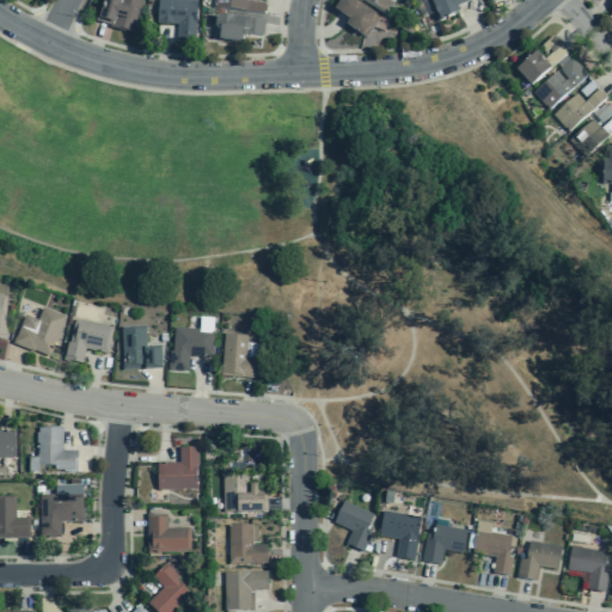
[(99,0),(95,22),(109,25),(109,28),(130,34),(139,8),(140,8),(142,0),(99,0)]
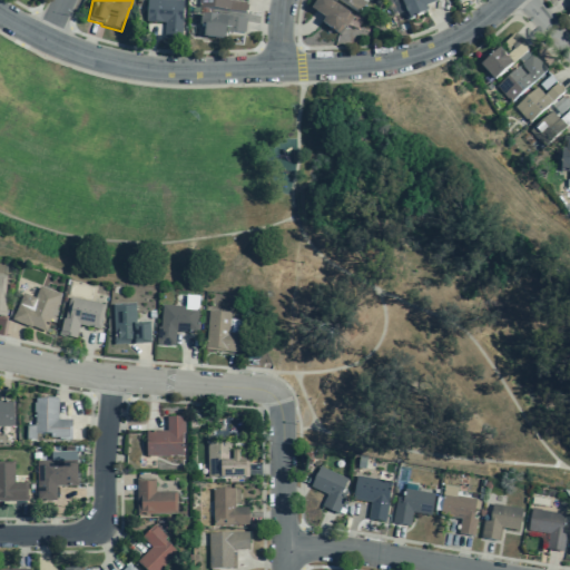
[(183,0),(146,0),(146,21),(164,22),(164,39),(180,40),(183,0)]
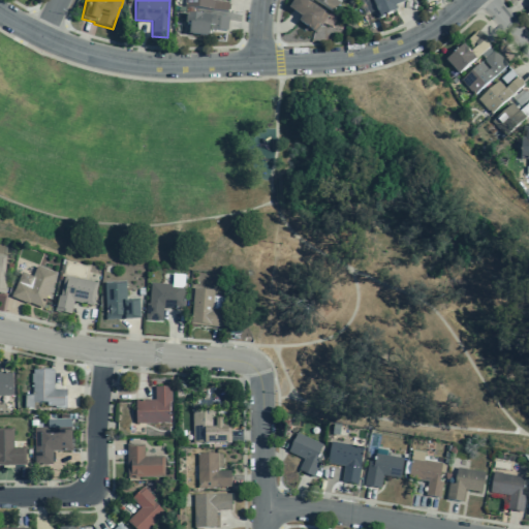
[(228,11),(229,0),(215,0),(215,1),(212,1),(212,0),(183,0),(183,7),(228,11)]
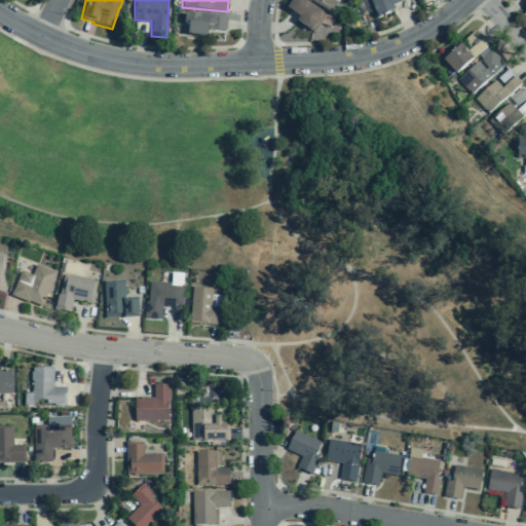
[(322,13),(301,0),(292,0),(287,9),(299,17),(296,23),(309,32),(314,25),(316,26),(320,21),(317,20),(322,13)]
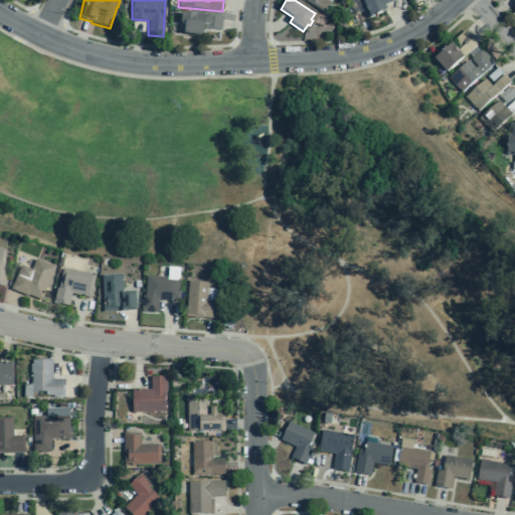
[(304,0),(324,13),(330,4),(326,2),(327,0),(304,0)]
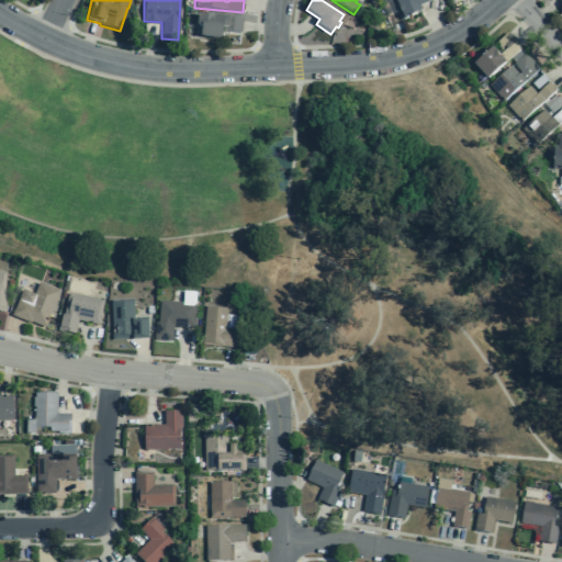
[(394,0),(390,2),(394,12),(396,11),(401,20),(420,11),(418,7),(434,0),(394,0)]
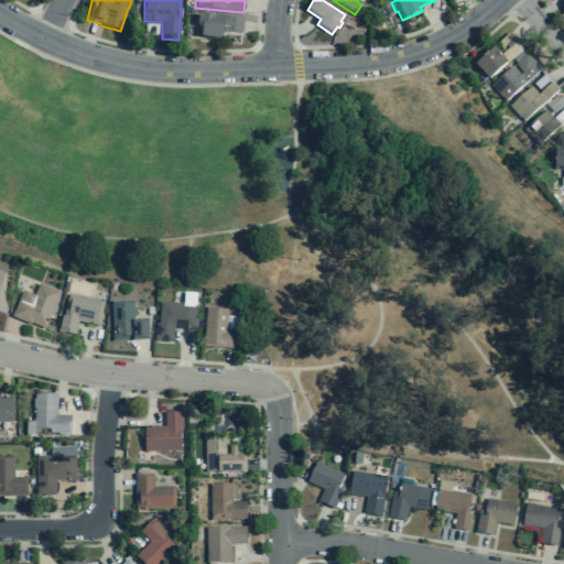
[(223,28),(226,28),(226,31),(241,33),(242,20),(198,14),(197,25),(202,26),(201,38),(221,40),(223,28)]
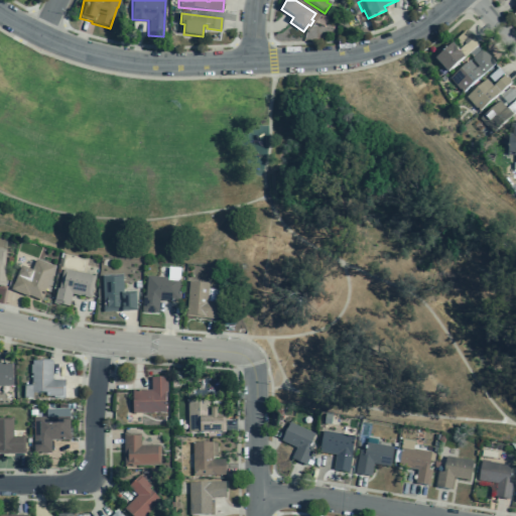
[(462,40),(468,34),(473,40),(467,45),(462,40)]
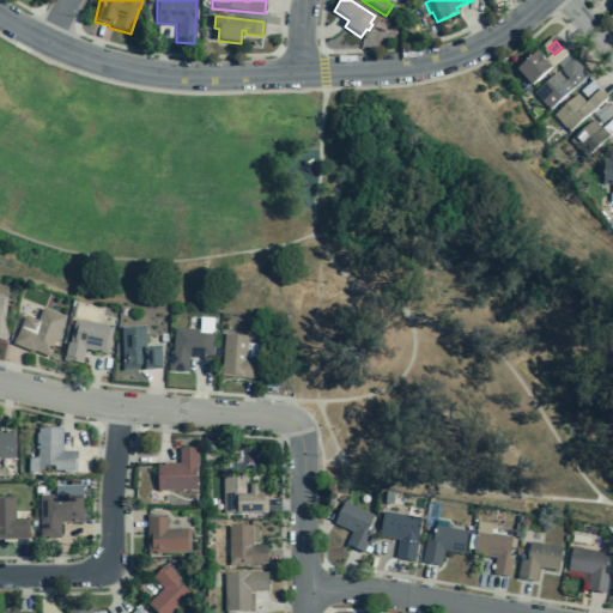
[(529,87),(550,68),(544,62),(542,64),(540,60),(541,59),(535,52),(515,71),(529,87)]
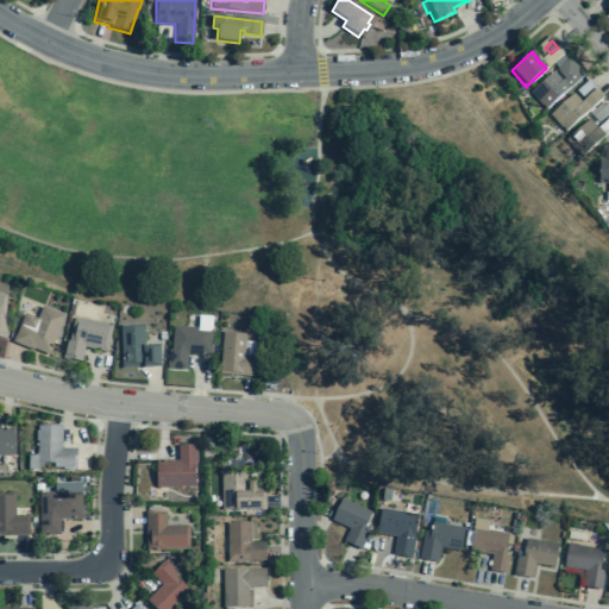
[(553,73),(560,81),(563,79),(554,70),(567,58),(583,75),(544,110),(529,93),(553,73)]
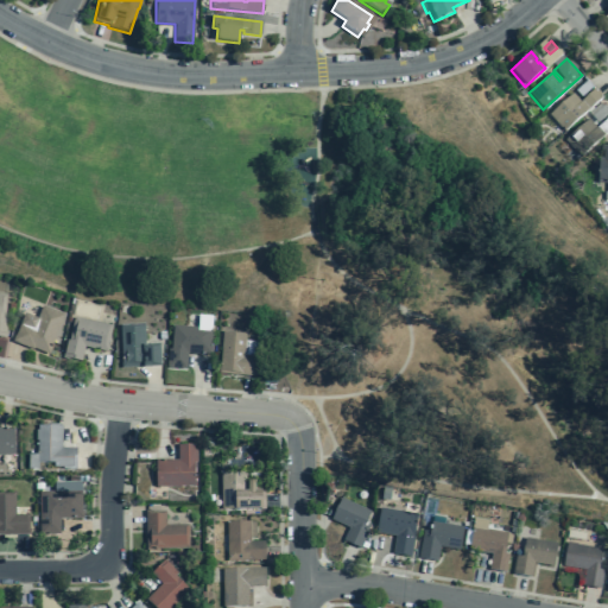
[(548,115),(563,132),(600,99),(593,90),(580,102),(571,94),(548,115)]
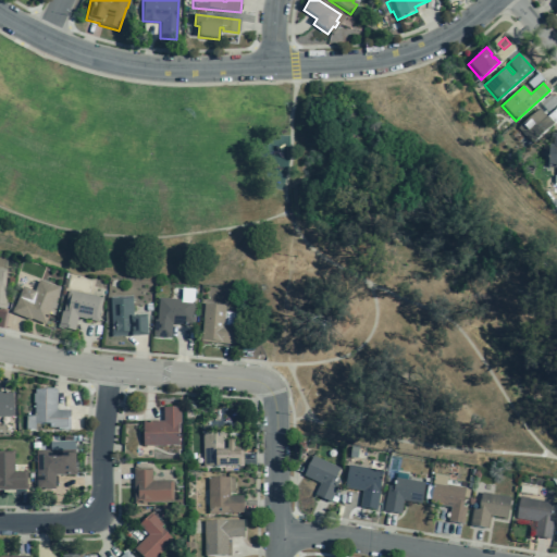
[(541,107),(553,97),(556,101),(556,102),(546,113),(541,107)]
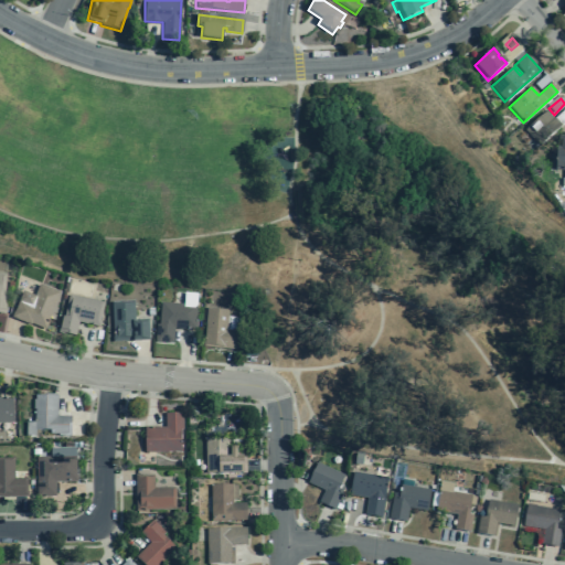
[(524,130),(546,110),(557,124),(536,144),(524,130)]
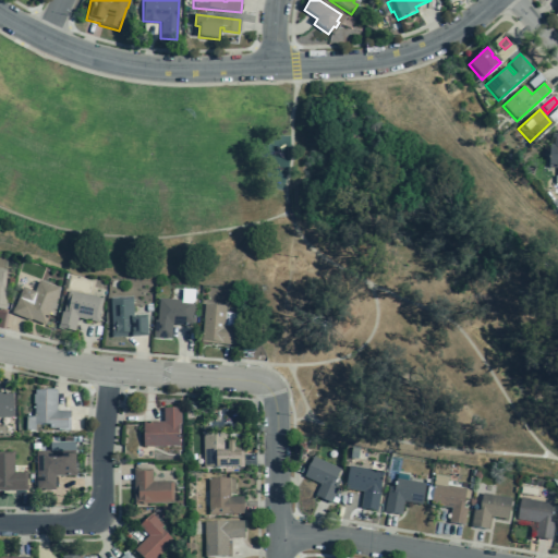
[(557,184),(557,135),(549,135),(547,168),(557,169),(557,177),(555,177),(554,184),(557,184)]
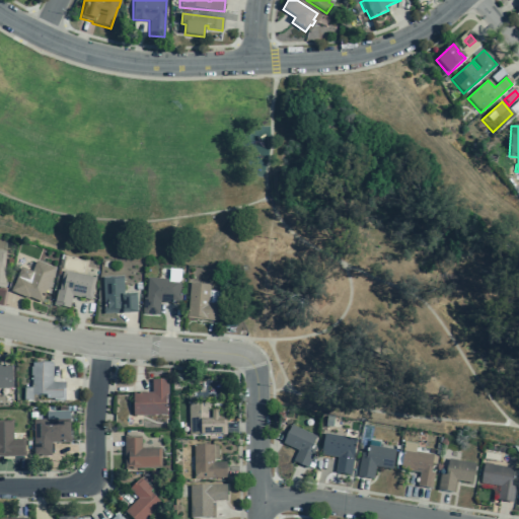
[(54,269),(34,262),(30,272),(19,268),(10,292),(27,298),(27,297),(41,303),(44,297),(43,297),(54,269)]
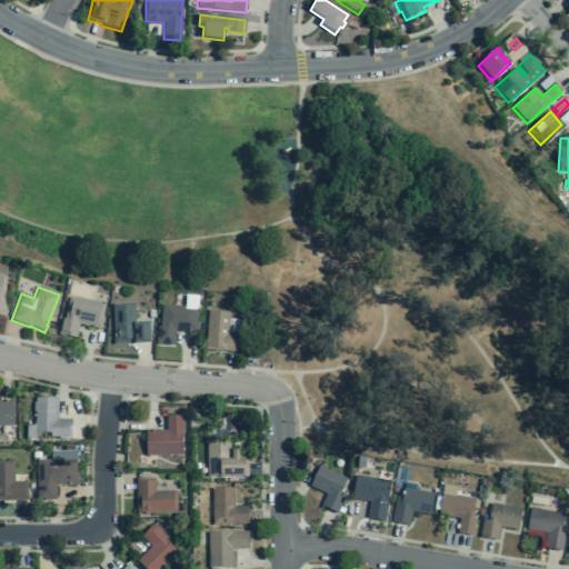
[(99,329),(105,305),(69,297),(63,319),(62,318),(58,335),(75,338),(78,325),(99,329)]
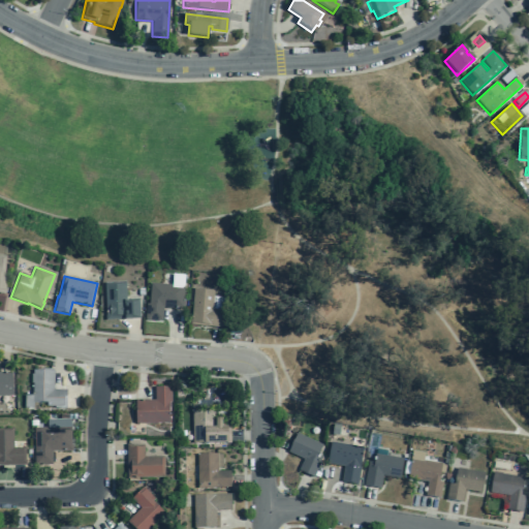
[(104,282),(105,319),(124,319),(124,320),(138,319),(137,301),(125,301),(124,282),(104,282)]
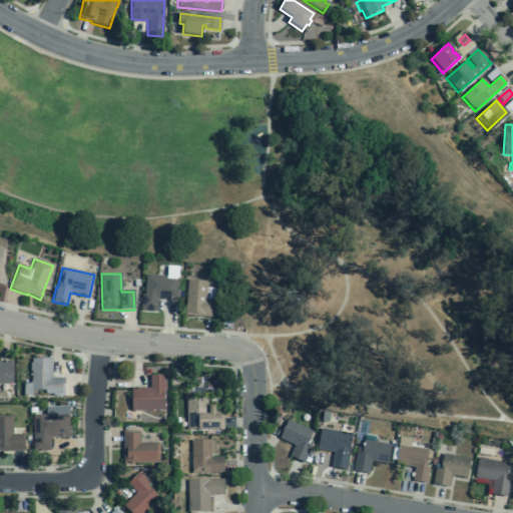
[(177,300),(177,291),(178,277),(145,275),(144,288),(143,288),(143,296),(141,296),(140,311),(156,312),(157,299),(177,300)]
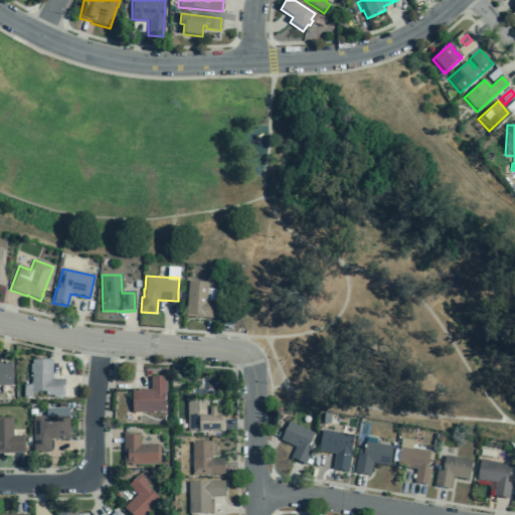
[(215,302),(206,301),(207,283),(188,281),(185,316),(214,319),(215,302)]
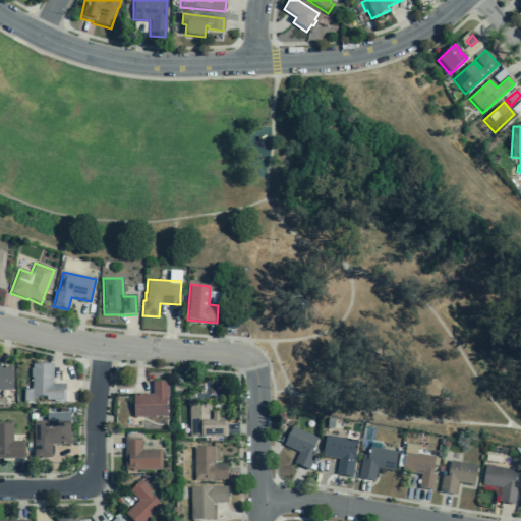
[(64,401),(65,384),(52,384),(52,365),(32,364),(32,389),(23,389),(23,401),(38,401),(38,396),(45,397),(45,400),(53,400),(53,401),(64,401)]
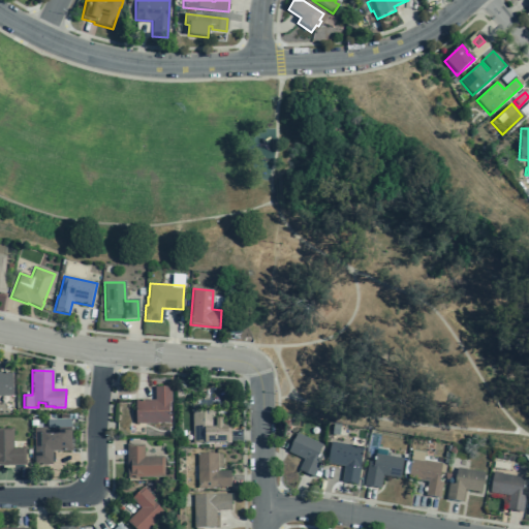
[(0,395),(11,395),(11,372),(0,372),(0,395)]
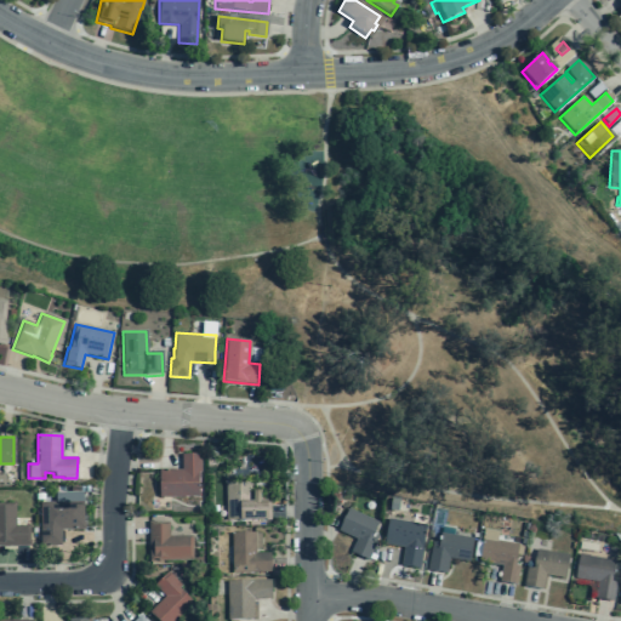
[(200,454),(181,454),(181,469),(158,469),(159,497),(198,496),(197,472),(200,472),(200,454)]
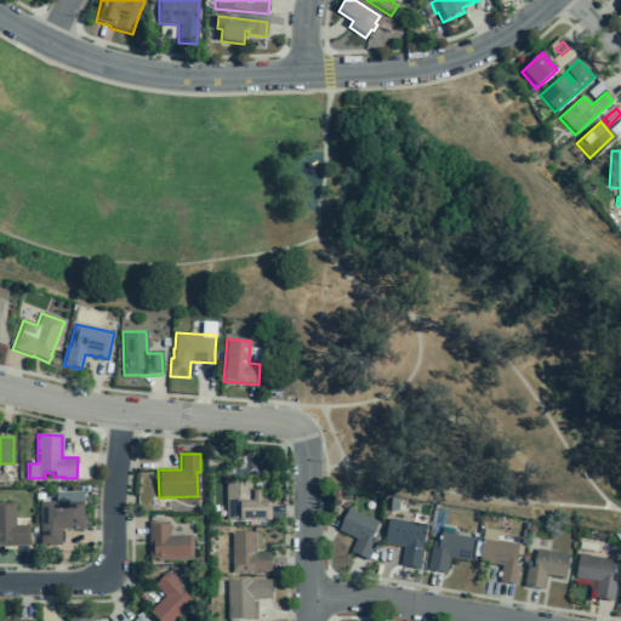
[(224,482),(226,519),(239,519),(239,520),(266,520),(266,501),(260,501),(260,491),(251,491),(251,480),(224,482)]
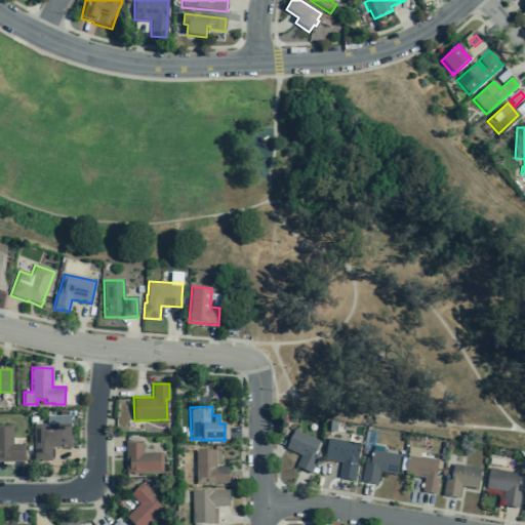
[(51,461),(50,448),(71,448),(71,442),(70,442),(70,423),(36,425),(36,445),(33,445),(34,461),(51,461)]
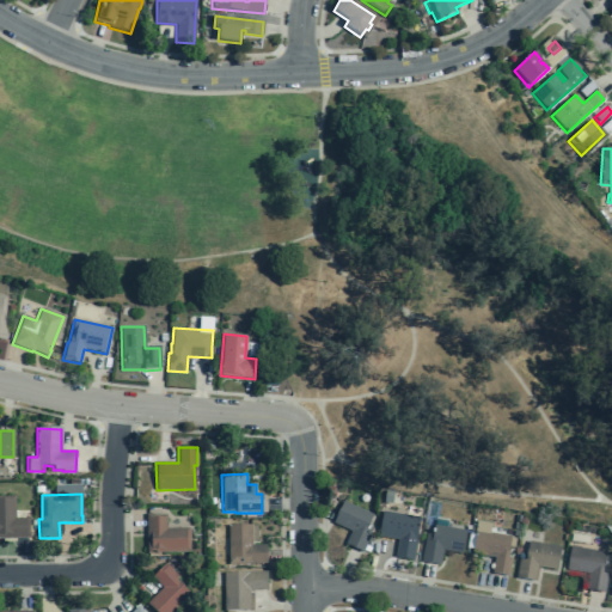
[(28,518),(14,518),(14,496),(0,496),(0,538),(29,538),(29,532),(28,518)]
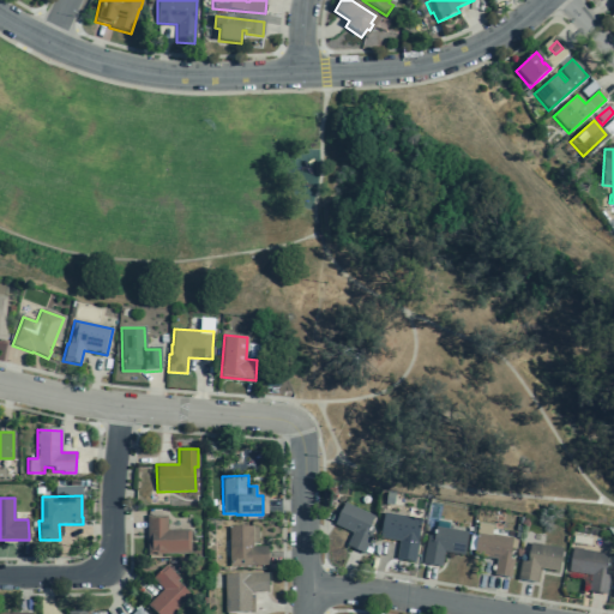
[(372,530),(368,528),(373,517),(343,503),(333,524),(351,533),(345,546),(363,554),(371,536),(369,536),(372,530)]
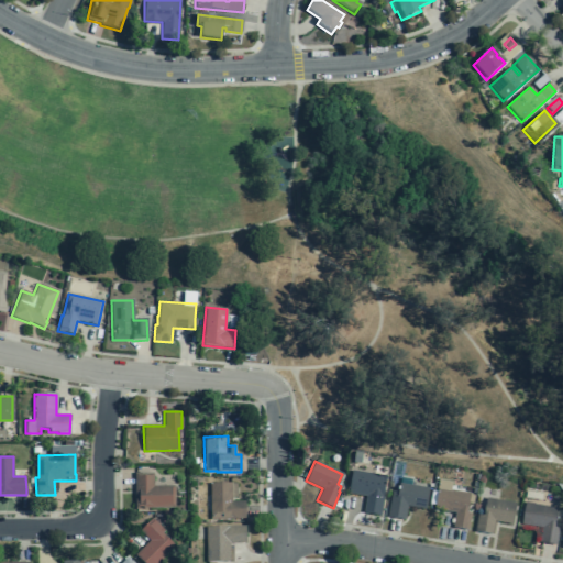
[(385,475),(352,470),(348,493),(365,496),(362,512),(379,516),(383,497),(382,497),(385,475)]
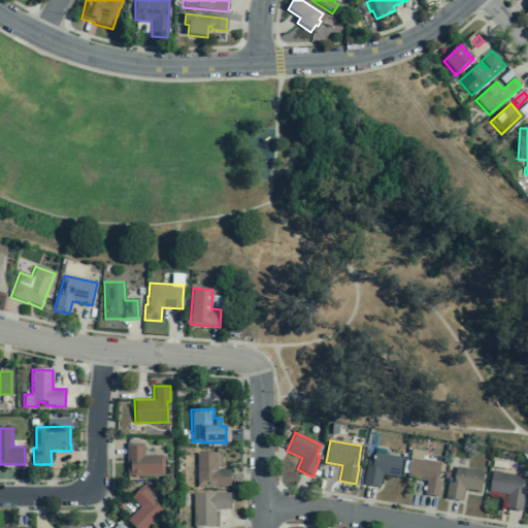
[(163,475),(163,455),(143,456),(143,443),(131,443),(126,443),(126,477),(134,477),(134,476),(163,475)]
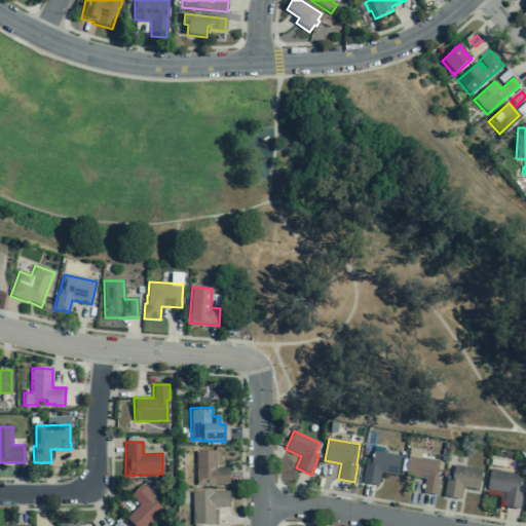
[(195,484),(228,484),(228,467),(216,467),(216,450),(195,451),(195,484)]
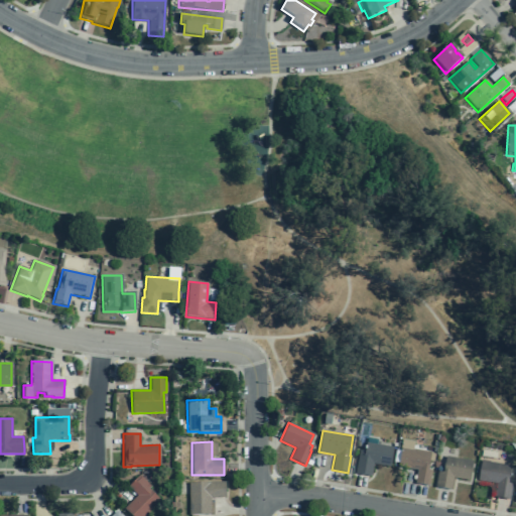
[(389,467),(392,446),(365,442),(364,450),(359,449),(355,473),(370,476),(372,464),(389,467)]
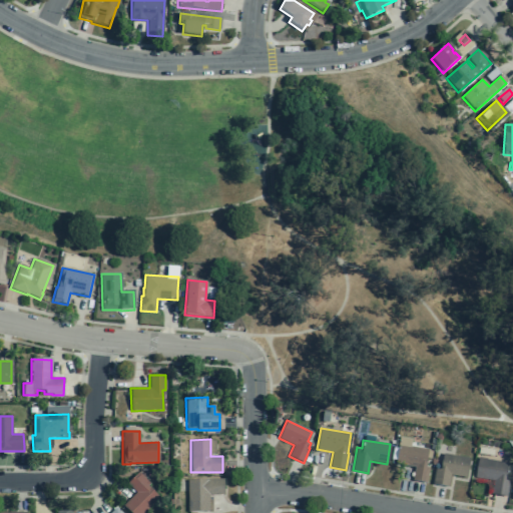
[(395,464),(414,467),(412,481),(426,483),(429,468),(425,467),(428,449),(399,444),(395,464)]
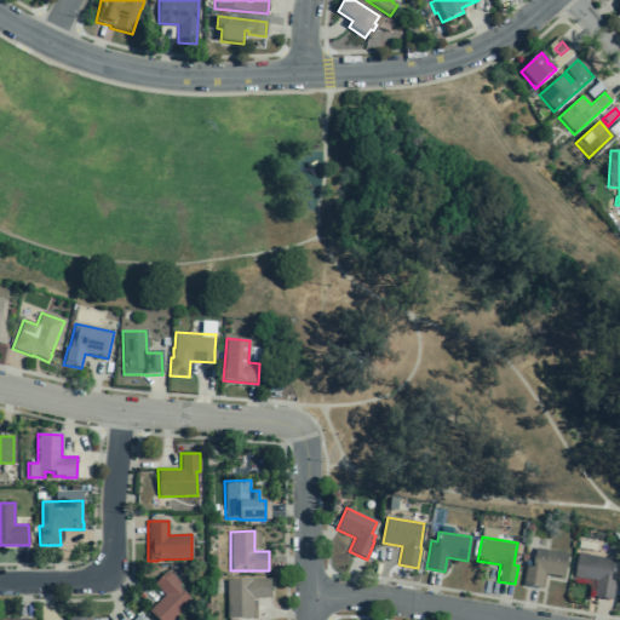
[(544,574),(563,578),(568,554),(535,547),(532,568),(524,567),(522,585),(540,589),(544,574)]
